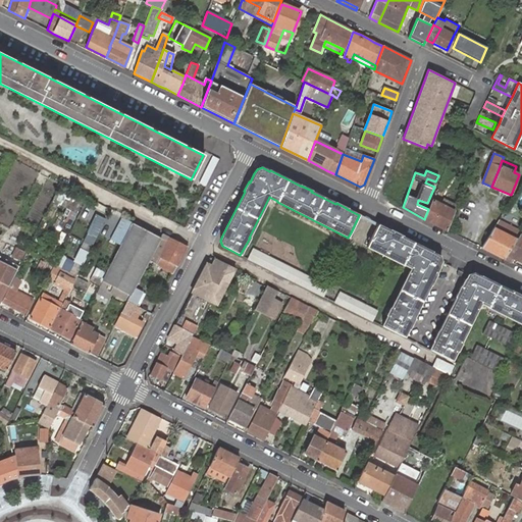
[(424,219),(447,230),(455,211),(432,201),(428,209),(424,219)]
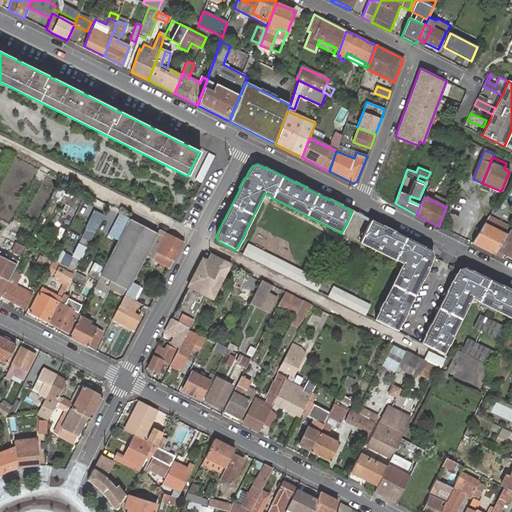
[(511,226),(489,216),(484,224),(472,243),(494,254),(509,230),(511,226)]
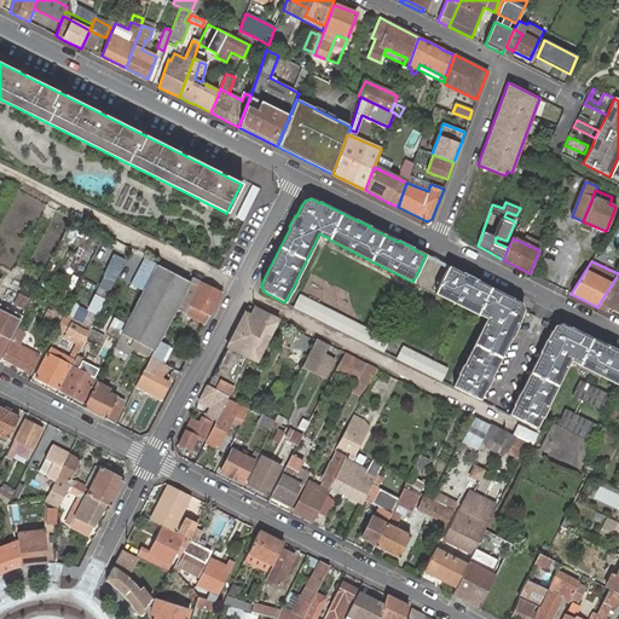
[(190,282),(157,265),(122,333),(155,350),(160,341),(178,305),(190,282)]
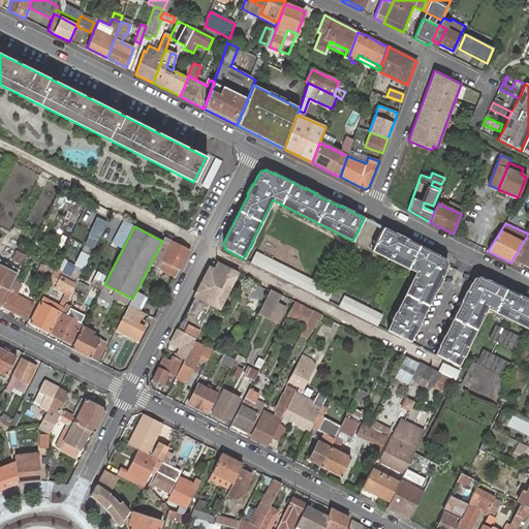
[(393,319),(387,330),(410,341),(414,333),(415,333),(421,322),(419,322),(437,287),(438,288),(442,278),(445,271),(444,270),(447,265),(445,259),(437,256),(438,255),(407,240),(396,234),(396,235),(382,228),(374,245),(372,250),(408,269),(409,269),(416,272),(396,312),(393,319)]
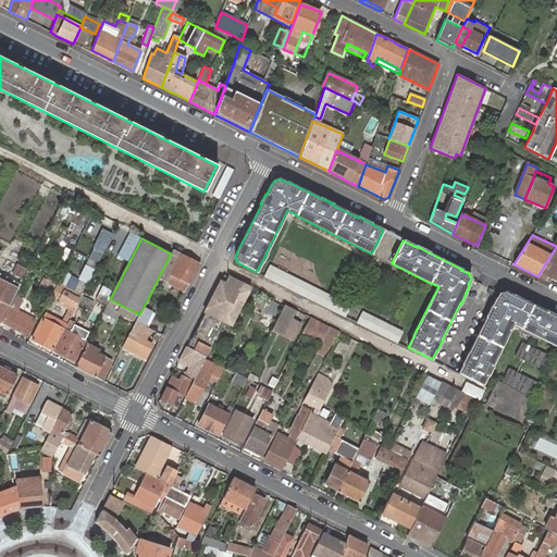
[(94,265),(101,250),(93,247),(86,261),(94,265)]
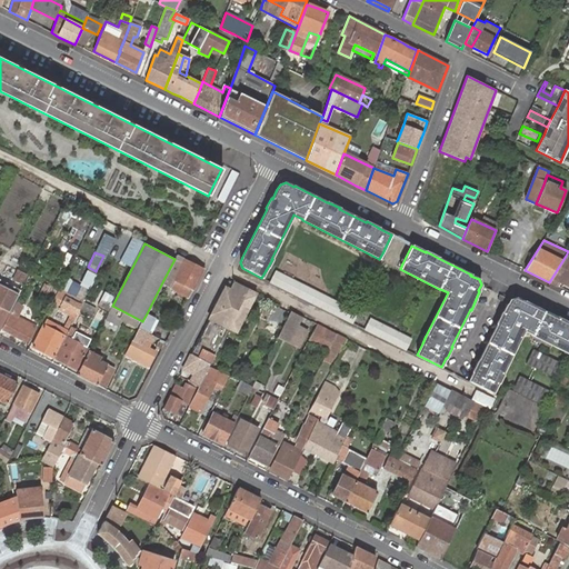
[(205,268),(193,263),(177,255),(175,259),(163,280),(172,285),(171,288),(189,298),(205,268)]
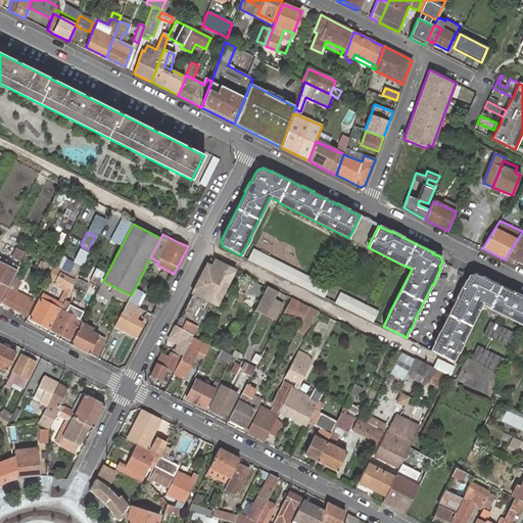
[(515,258),(522,262),(522,236),(520,235),(505,259),(512,263),(515,258)]
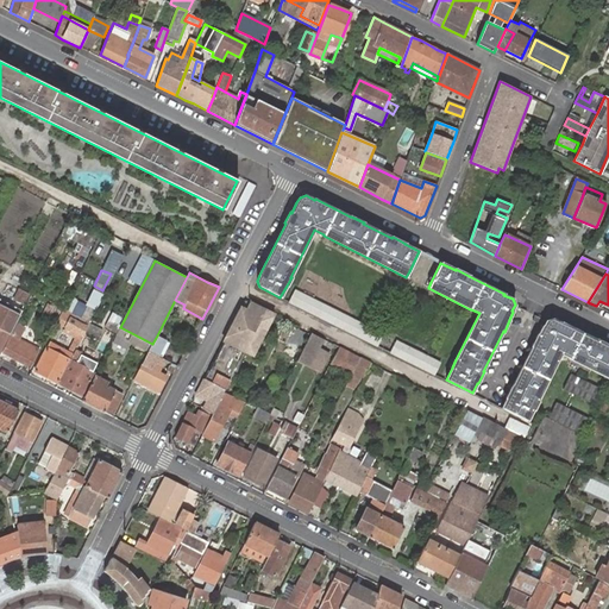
[(62,283),(54,301),(61,305),(69,287),(62,283)]
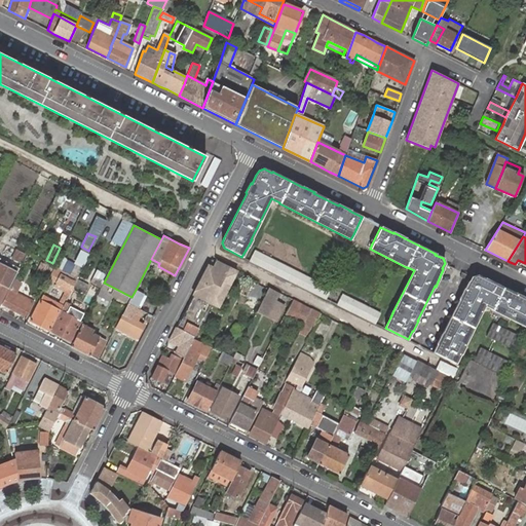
[(21,262),(25,254),(16,250),(12,258),(21,262)]
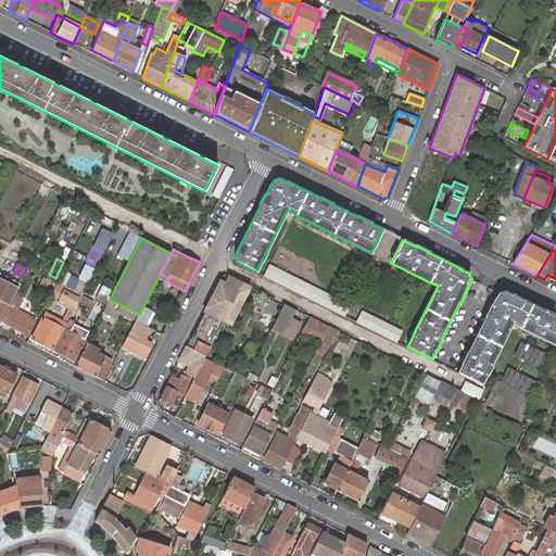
[(268,264),(267,267),(349,307),(350,304),(268,264)]
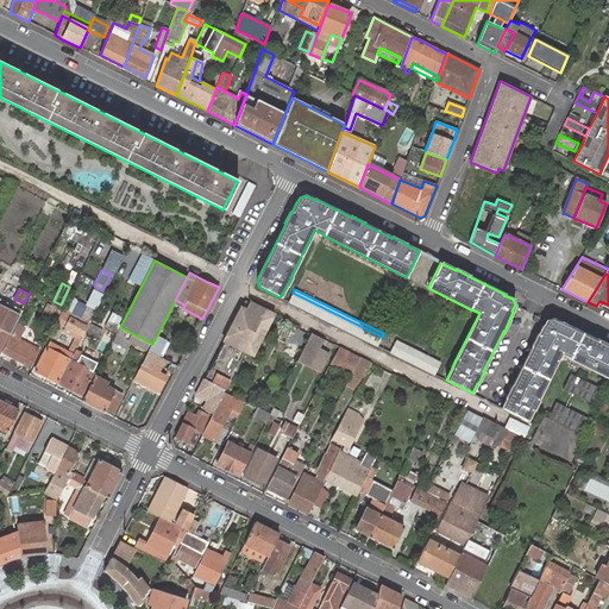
[(293,293),(288,302),(377,346),(382,337),(293,293)]
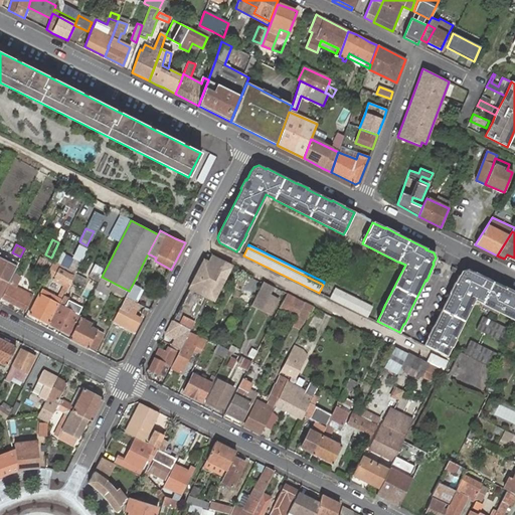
[(380,263),(358,251),(341,286),(363,297),(380,263)]
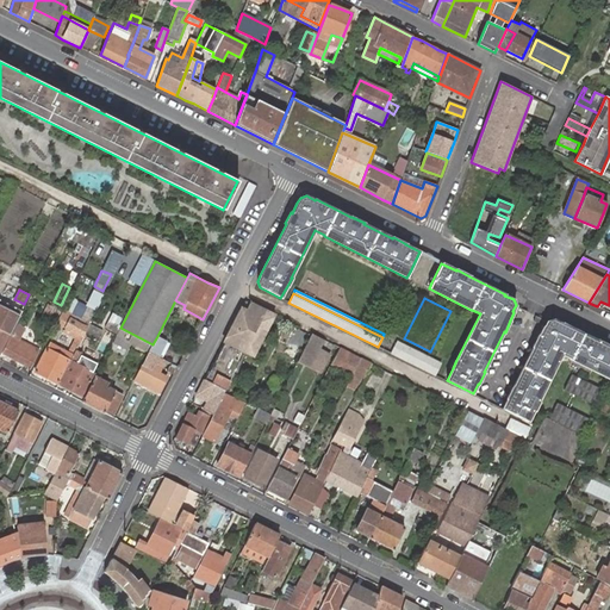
[(13,329),(22,311),(0,299),(0,349),(12,329),(13,329)]
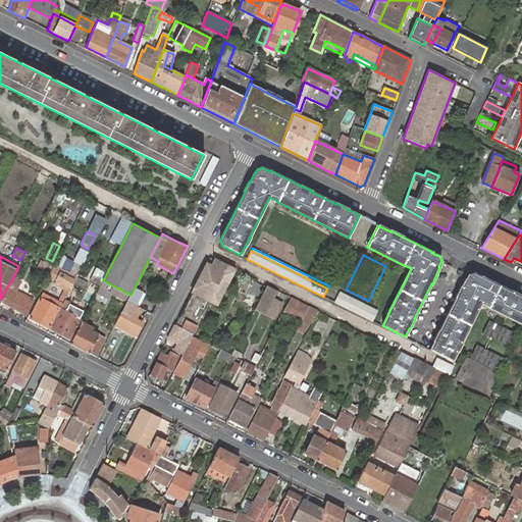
[(227,266),(210,257),(206,264),(192,292),(174,324),(192,334),(193,334),(209,301),(210,301),(217,305),(235,270),(227,266)]
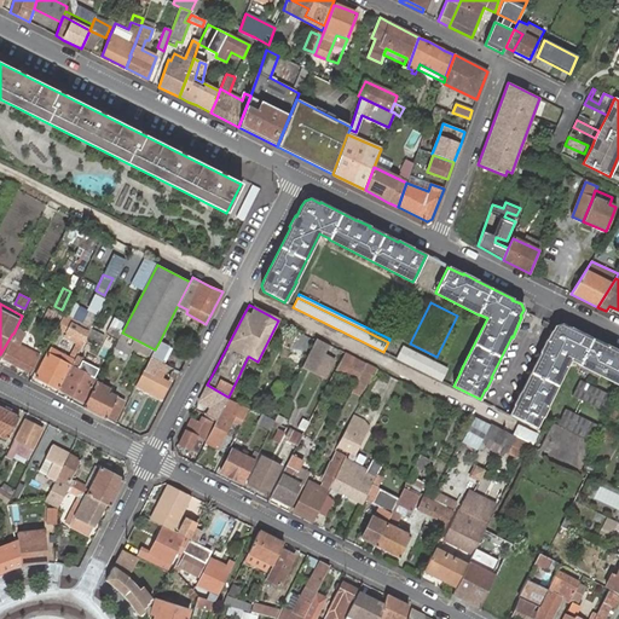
[(42,319),(48,323),(55,311),(48,308),(42,319)]
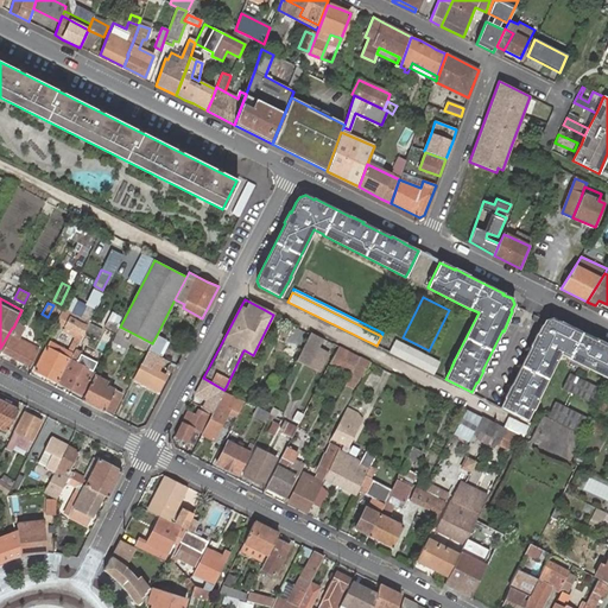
[(61,312),(62,309),(54,305),(48,317),(56,321),(61,312)]
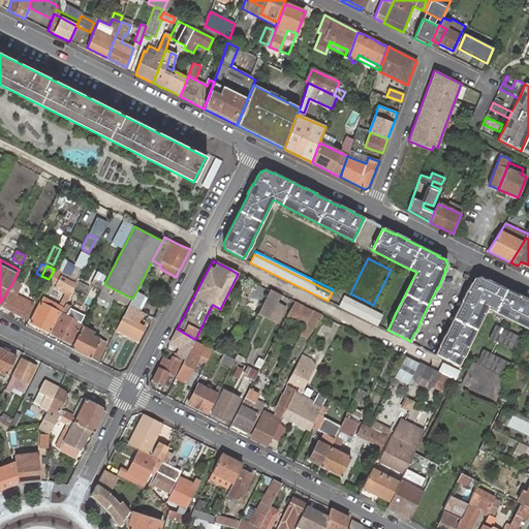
[(78,280),(54,269),(53,272),(75,283),(78,281),(78,280)]
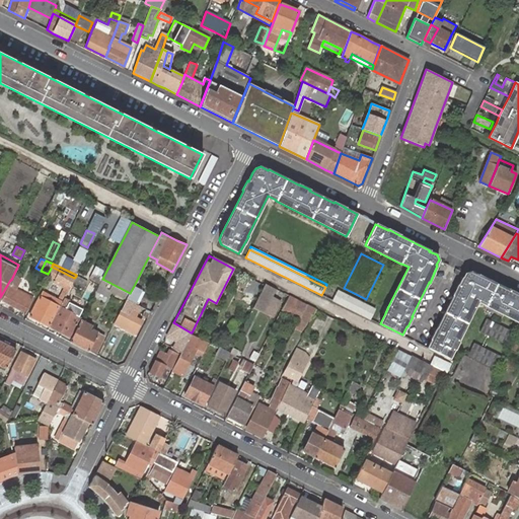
[(74,278),(52,267),(48,274),(56,278),(55,279),(70,286),(73,282),(74,278)]
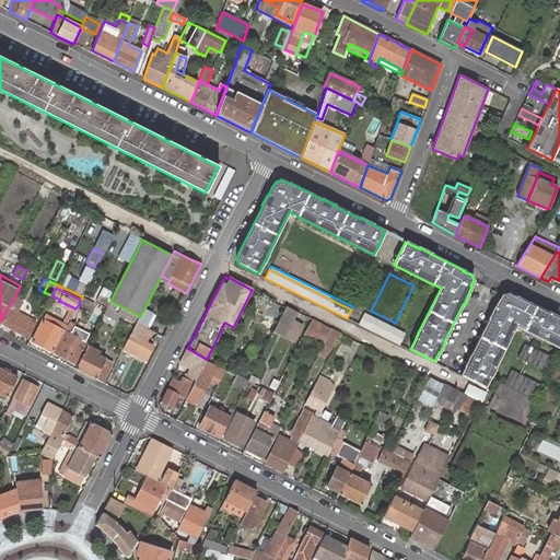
[(490,294),(500,300),(502,295),(491,290),(491,291),(490,294)]
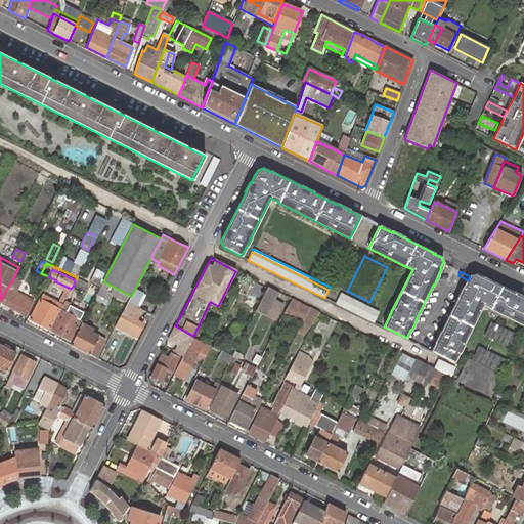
[(436,342),(431,351),(453,362),(459,352),(460,352),(465,343),(464,342),(482,305),(489,308),(489,309),(523,325),(523,297),(514,292),(514,293),(483,277),(483,278),(475,274),(470,276),(468,280),(467,280),(463,288),(462,288),(457,298),(441,332),(440,332),(435,342),(436,342)]
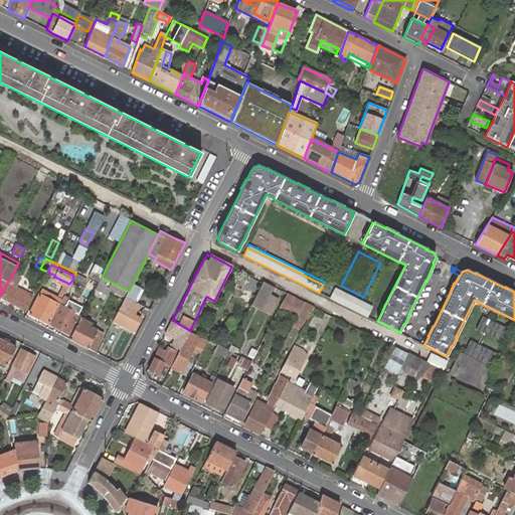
[(87,280),(75,274),(73,276),(72,280),(83,286),(87,280)]
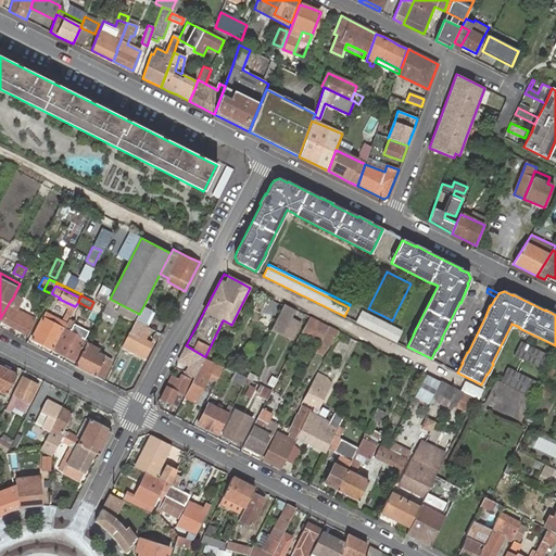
[(70,319),(75,306),(59,299),(57,303),(68,308),(62,320),(67,324),(70,319)]
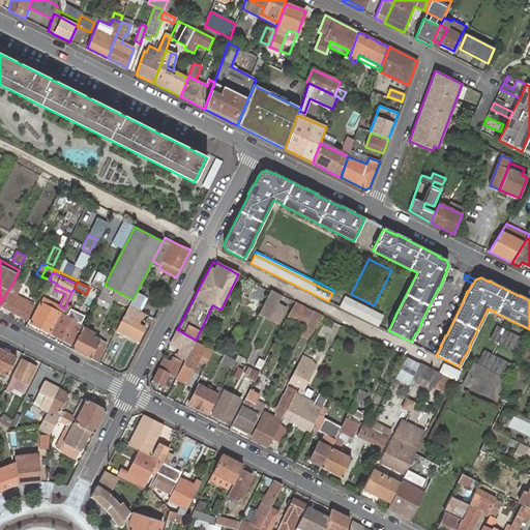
[(105,285),(101,292),(113,298),(128,305),(133,299),(105,285)]
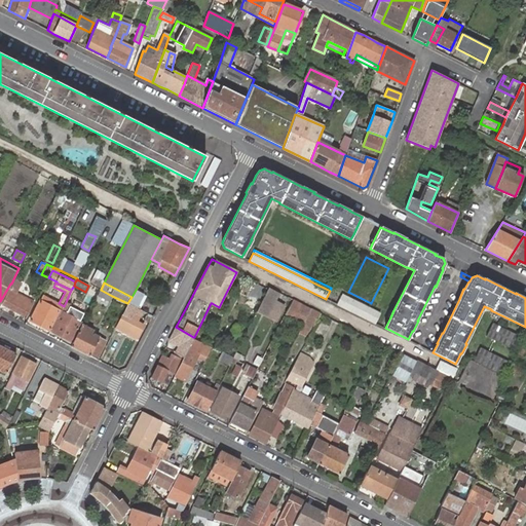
[(12,285),(2,304),(27,316),(33,304),(30,302),(31,301),(14,292),(17,288),(12,285)]
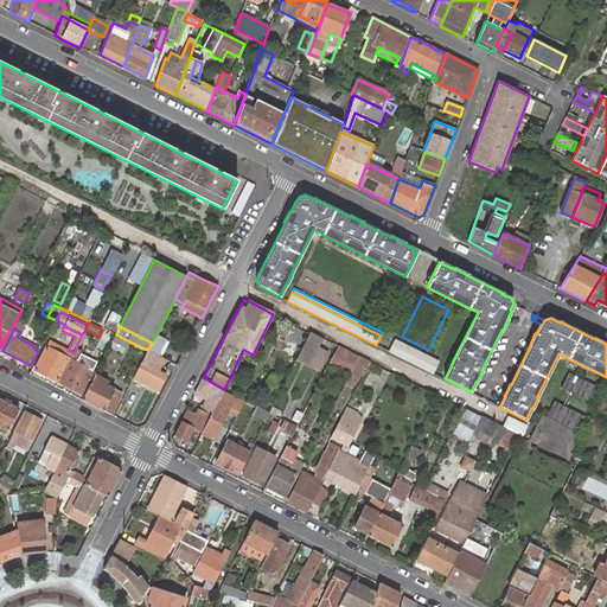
[(115,336),(102,330),(98,337),(112,343),(115,336)]
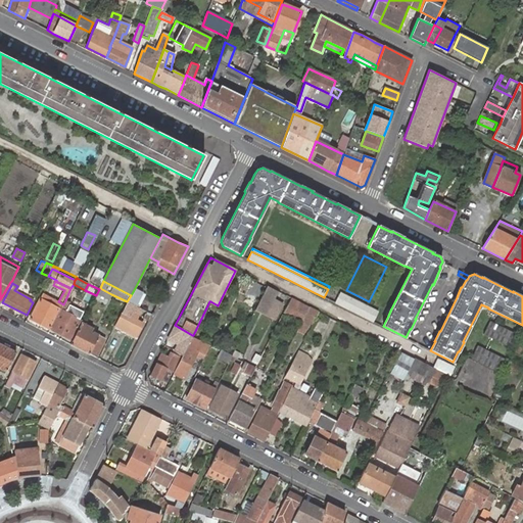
[(277,291),(267,286),(255,310),(266,315),(277,291)]
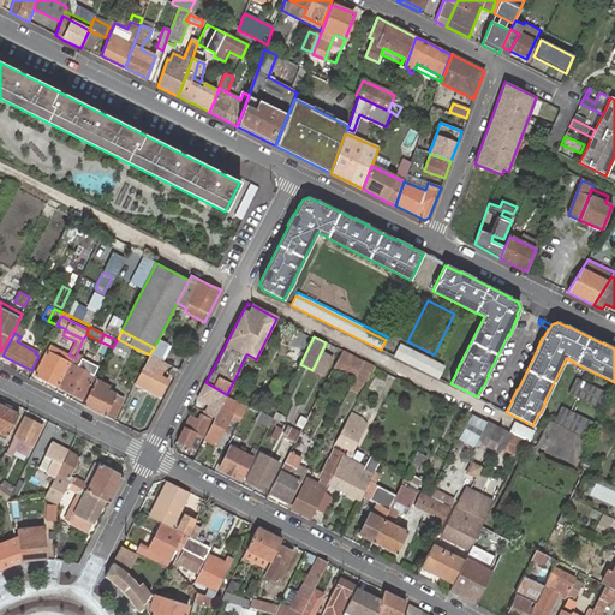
[(127,352),(131,346),(118,339),(114,345),(127,352)]
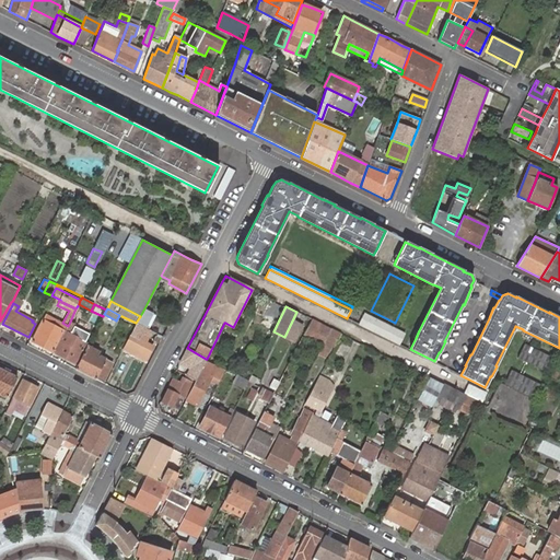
[(153,313),(144,308),(140,316),(136,323),(146,328),(153,313)]
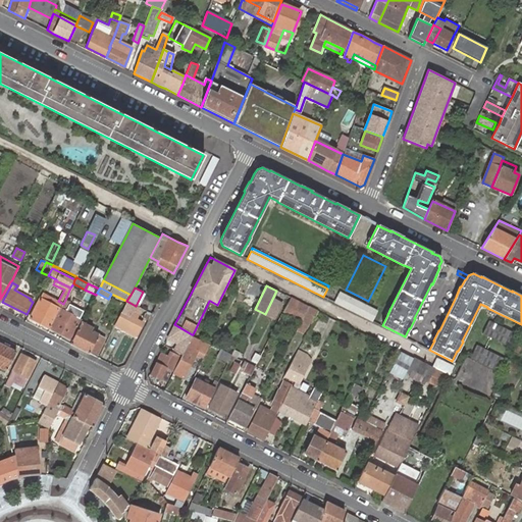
[(340,292),(338,294),(376,312),(377,310),(340,292)]
